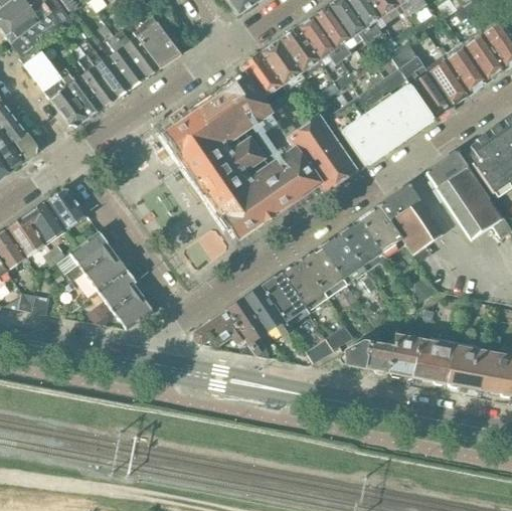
[(0,23),(3,27),(38,0),(10,0),(0,7),(0,23)]
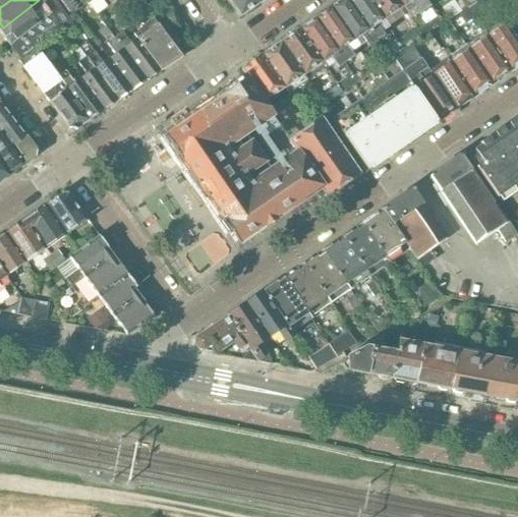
[(74,21),(59,0),(39,0),(3,27),(23,55),(40,45),(56,35),(74,21)]
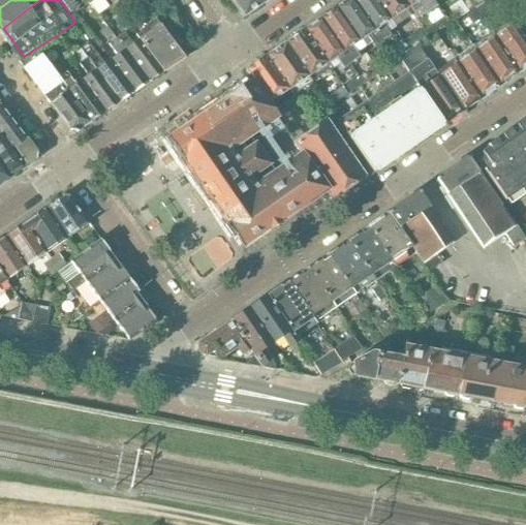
[(66,0),(73,10),(82,4),(79,0),(66,0)]
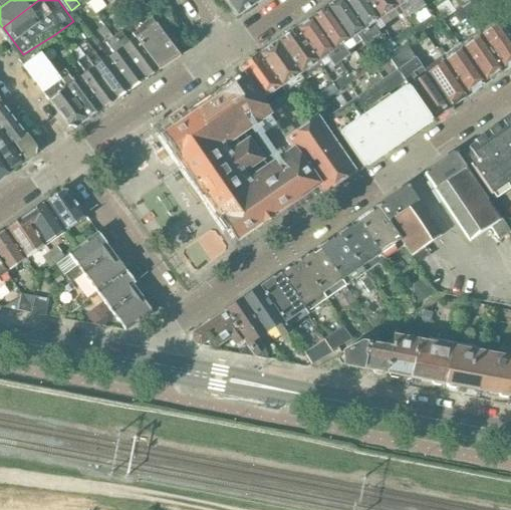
[(91,0),(99,11),(109,3),(106,0),(91,0)]
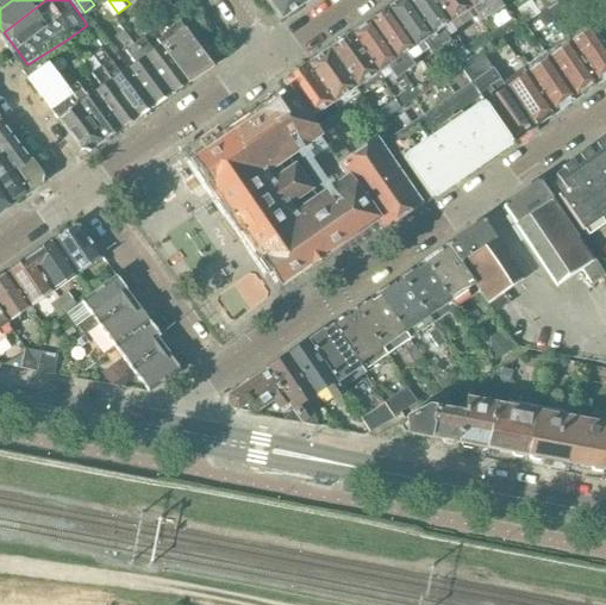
[(155,10),(168,1),(167,0),(149,0),(155,10)]
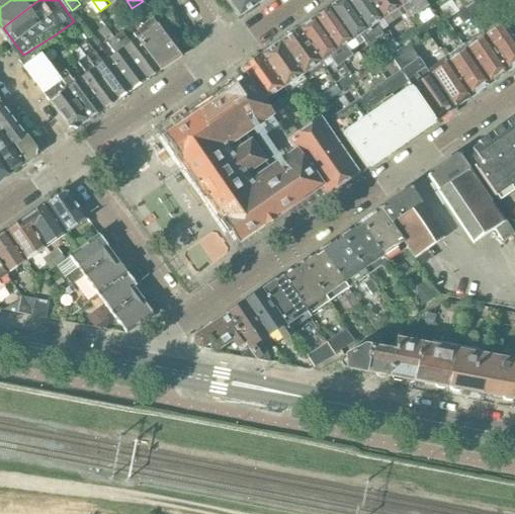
[(259,1),(258,0),(228,0),(239,15),(259,1)]
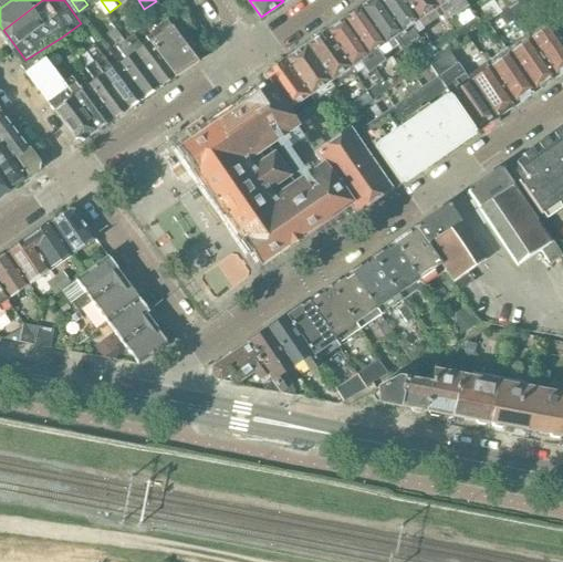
[(371,0),(362,7),(389,48),(398,42),(402,49),(410,43),(381,0),(371,0)]
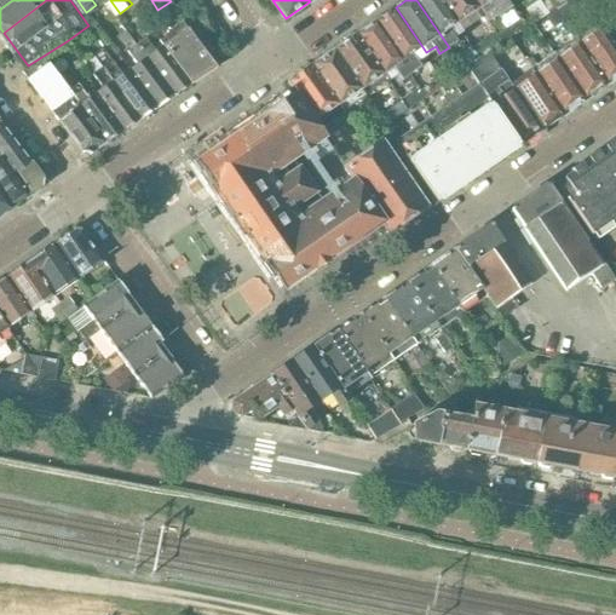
[(416,0),(449,47),(459,40),(454,34),(462,28),(443,0),(416,0)]
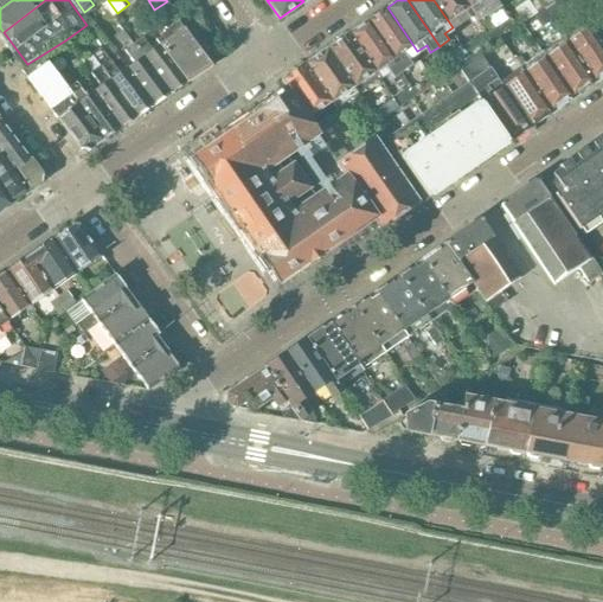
[(434,0),(453,27),(475,12),(466,0),(434,0)]
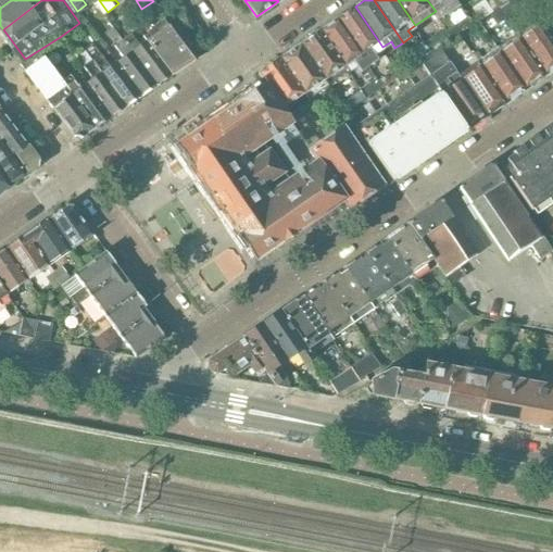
[(427,0),(436,11),(451,0),(427,0)]
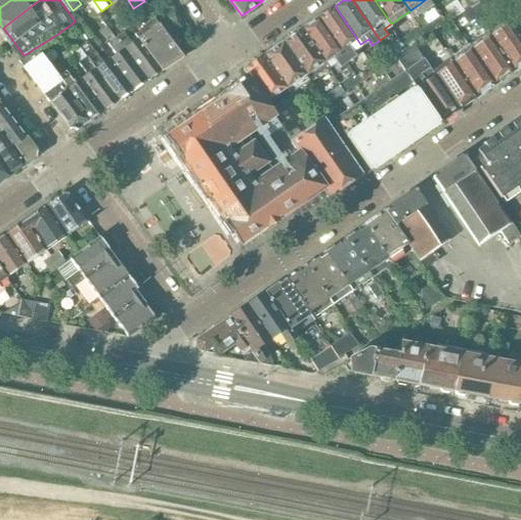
[(456,15),(454,16),(456,17),(466,10),(459,0),(454,0),(448,4),(456,15)]
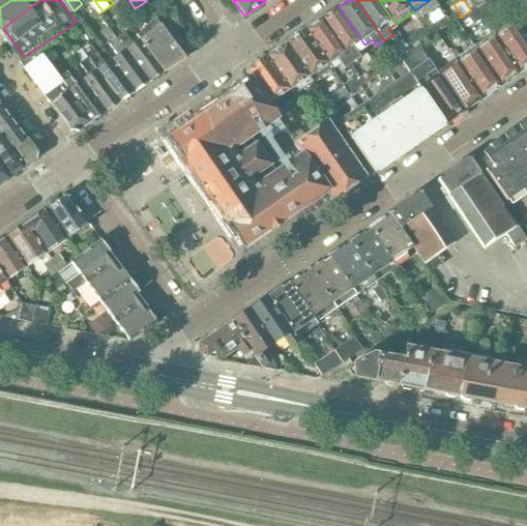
[(464,0),(471,10),(477,6),(487,0),(464,0)]
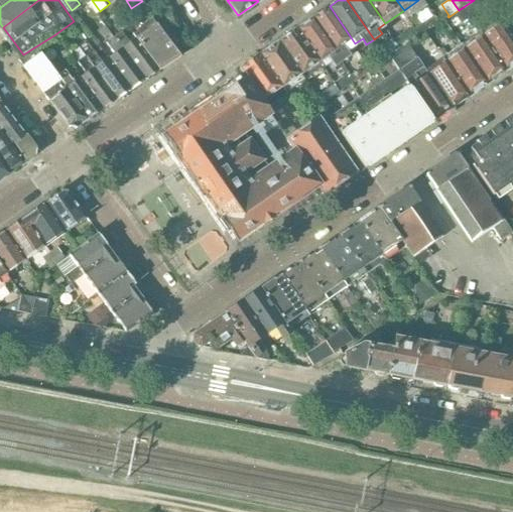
[(473,17),(486,9),(480,0),(474,0),(465,6),(473,17)]
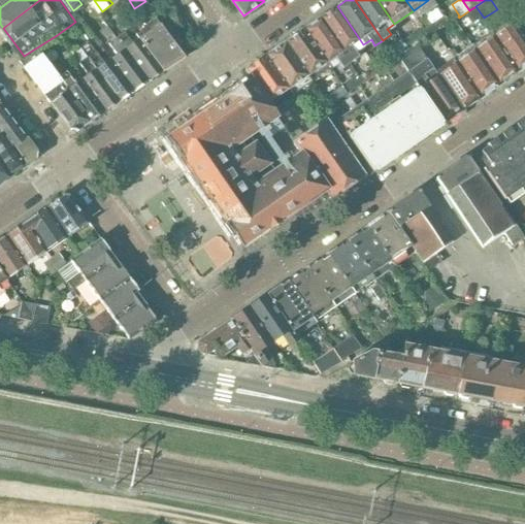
[(337,6),(321,18),(352,61),(360,56),(356,50),(363,44),(337,6)]
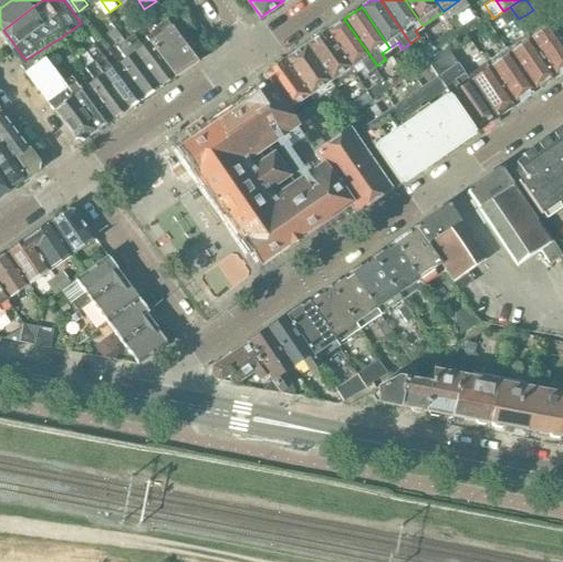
[(499,30),(511,21),(512,23),(519,19),(510,7),(503,11),(492,19),(499,30)]
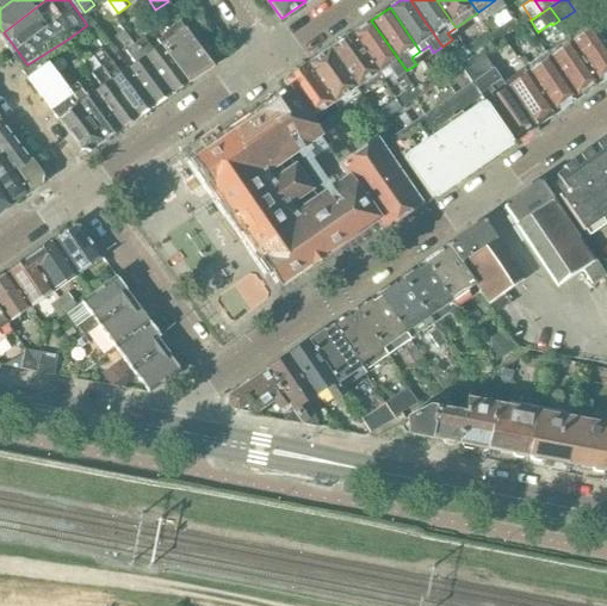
[(513,14),(493,29),(500,39),(521,25),(513,14)]
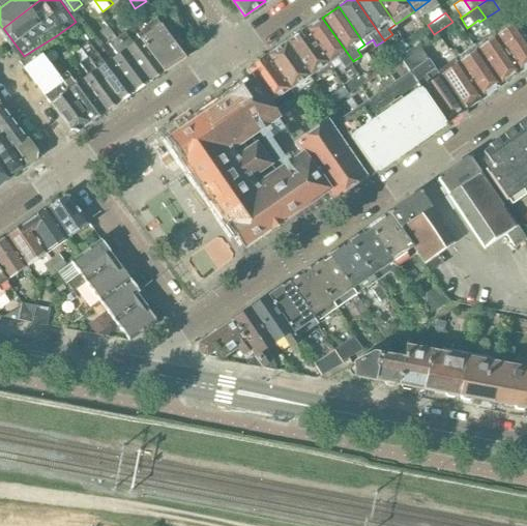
[(322,18),(308,28),(333,66),(341,61),(345,67),(353,61),(322,18)]
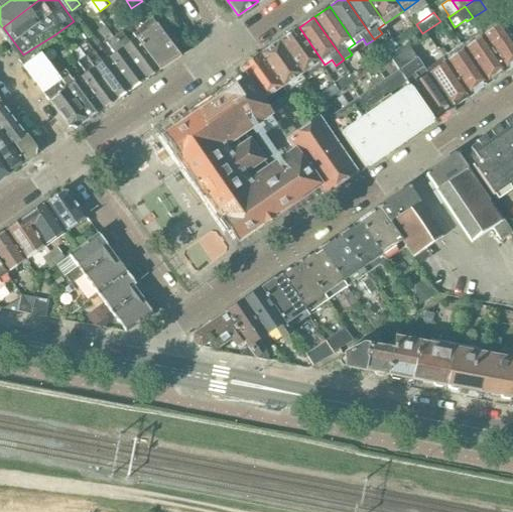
[(512,34),(505,22),(500,17),(482,30),(508,70),(512,67),(512,34)]
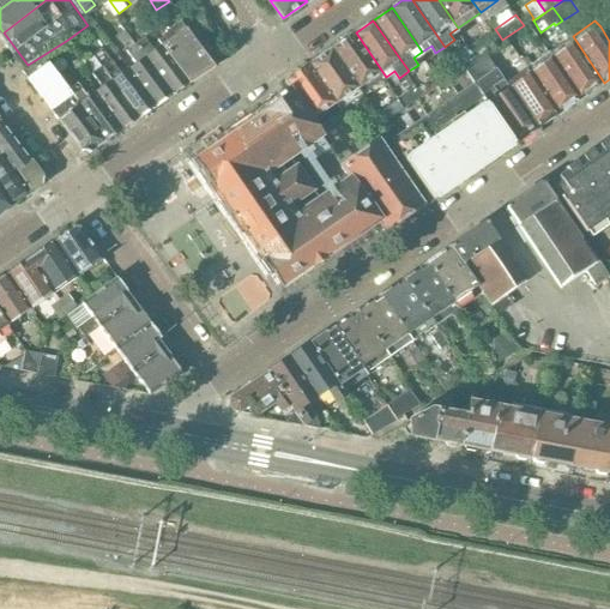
[(192,82),(215,66),(183,22),(161,37),(164,43),(192,82)]
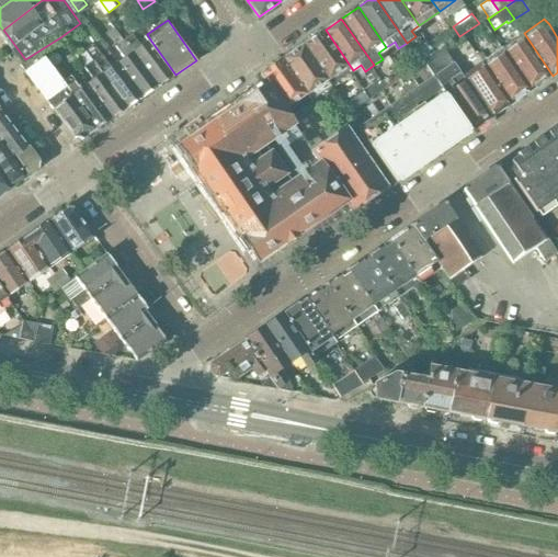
[(126,36),(117,24),(111,29),(118,41),(126,36)]
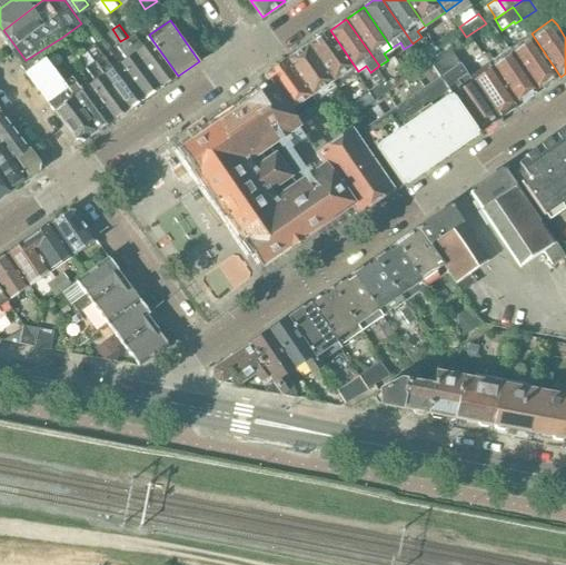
[(438,41),(438,40),(436,42),(444,52),(466,37),(459,27),(438,41)]
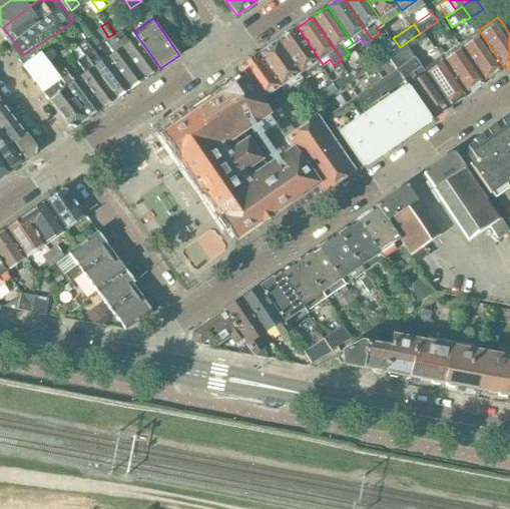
[(298,27),(279,39),(305,77),(323,64),(298,27)]
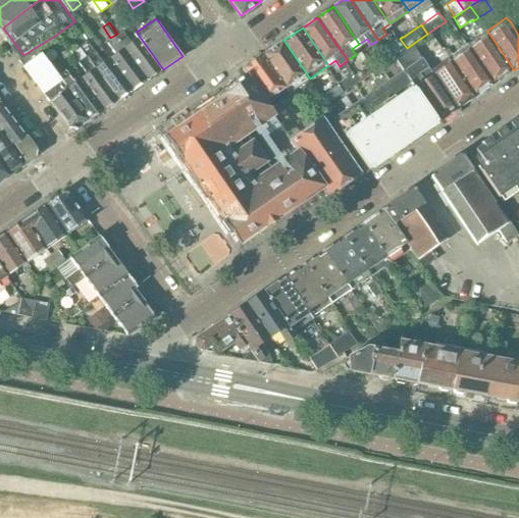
[(477,96),(497,83),(469,43),(459,30),(442,42),(452,55),(451,56),(477,96)]
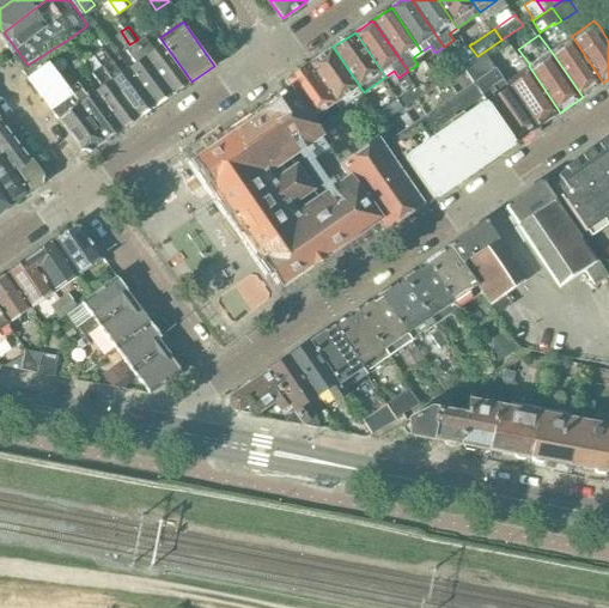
[(175,93),(192,81),(164,43),(157,49),(147,36),(138,42),(175,93)]
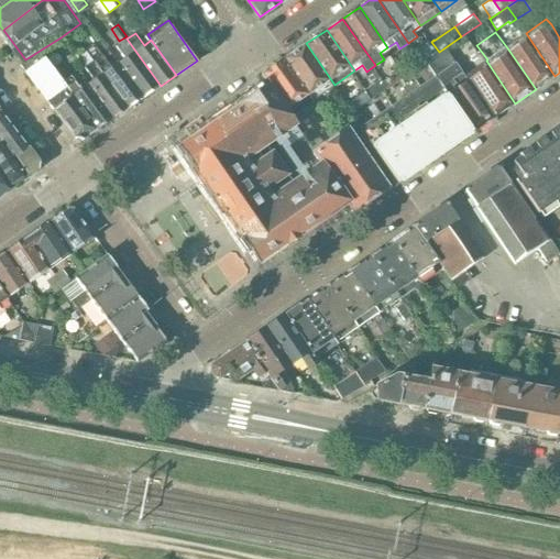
[(536,89),(555,76),(526,33),(506,46),(536,89)]
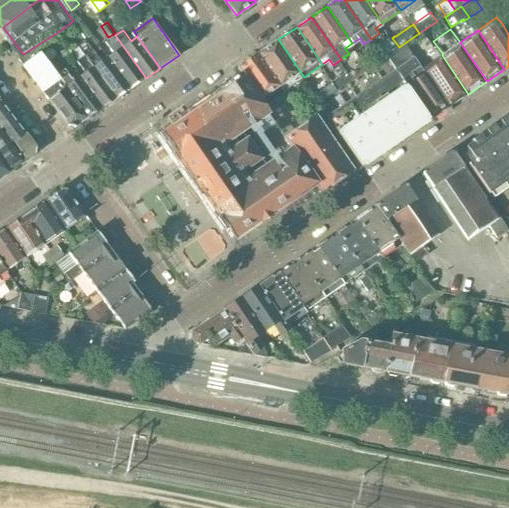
[(131,88),(146,78),(115,35),(107,40),(115,52),(109,56),(131,88)]
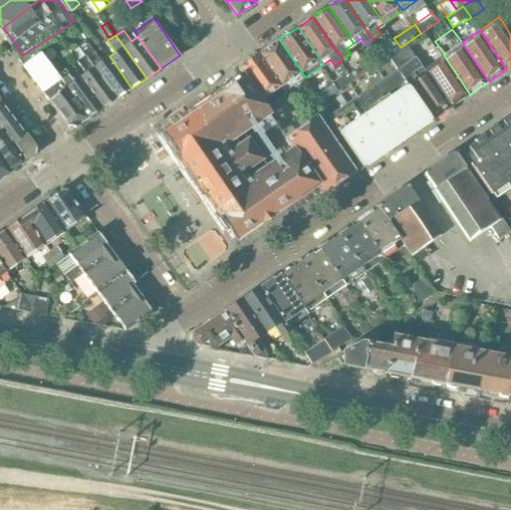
[(378,46),(381,51),(386,58),(401,47),(394,38),(388,42),(387,41),(378,46)]
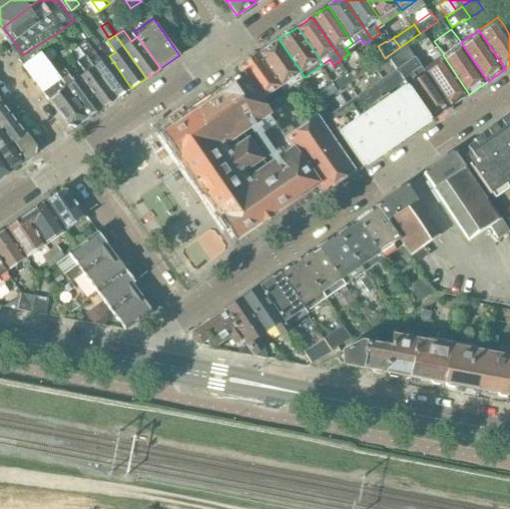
[(117,98),(131,88),(109,56),(102,61),(94,49),(96,48),(89,39),(79,45),(117,98)]
